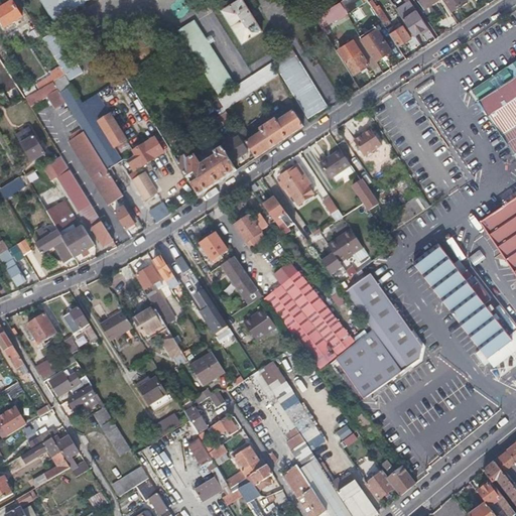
[(10,0),(0,6),(0,20),(4,27),(22,16),(11,0),(10,0)]
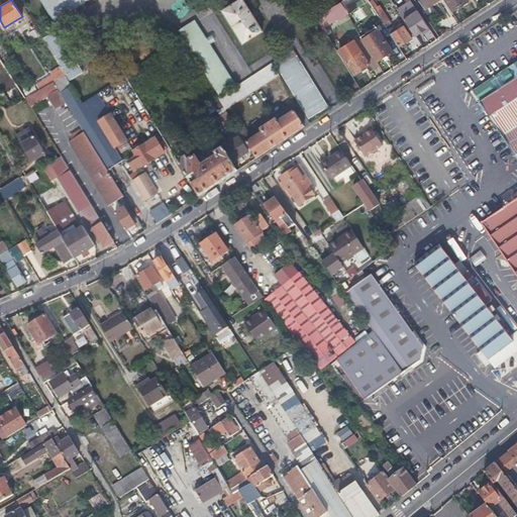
[(41,0),(55,20),(87,0),(41,0)]
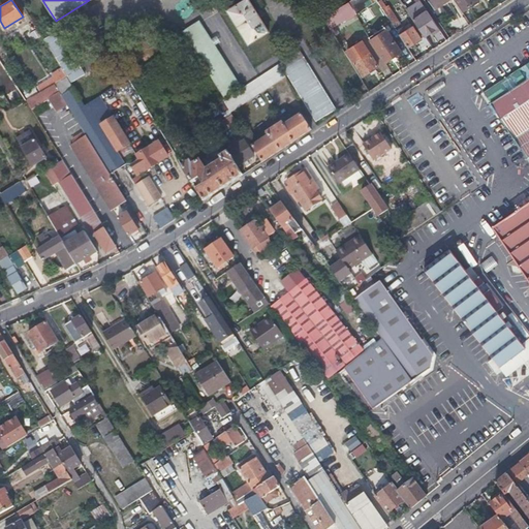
[(243,0),(228,9),(250,43),(270,31),(250,0),(243,0)]
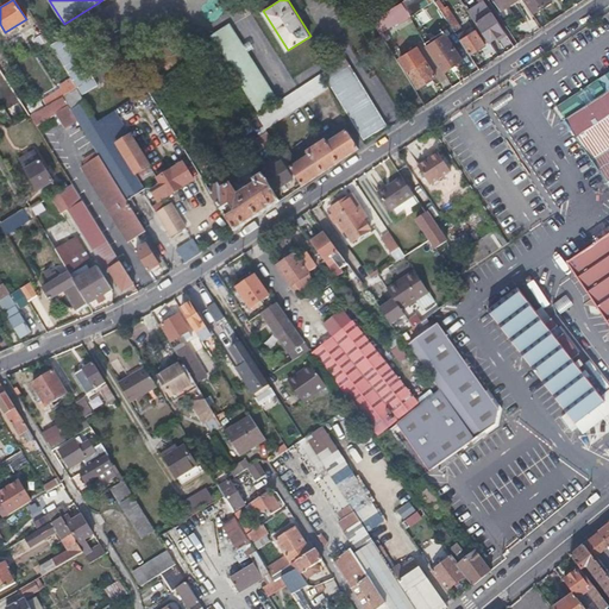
[(460,27),(453,17),(446,5),(445,6),(440,0),(435,0),(434,1),(453,32),(460,27)]
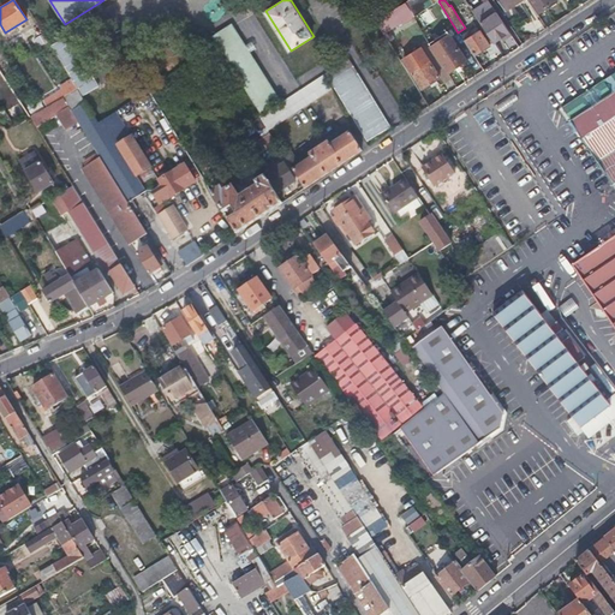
[(473,11),(476,10),(478,7),(472,0),(470,0),(467,3),(473,11)]
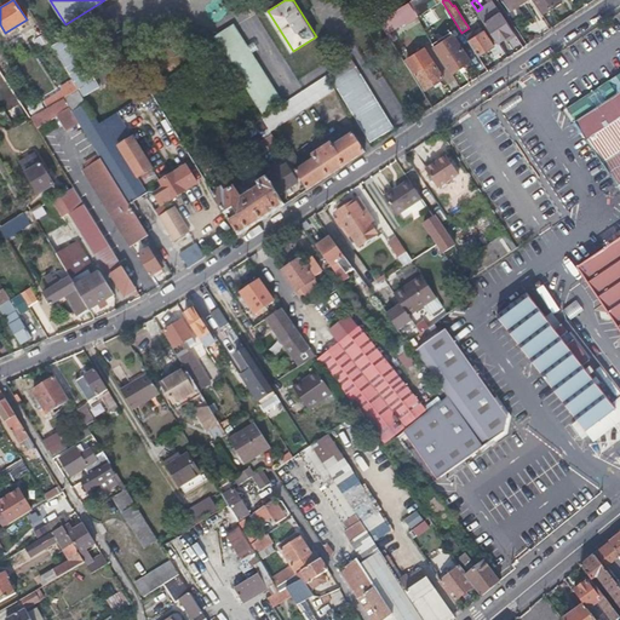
[(501,0),(509,11),(524,0),(501,0)]
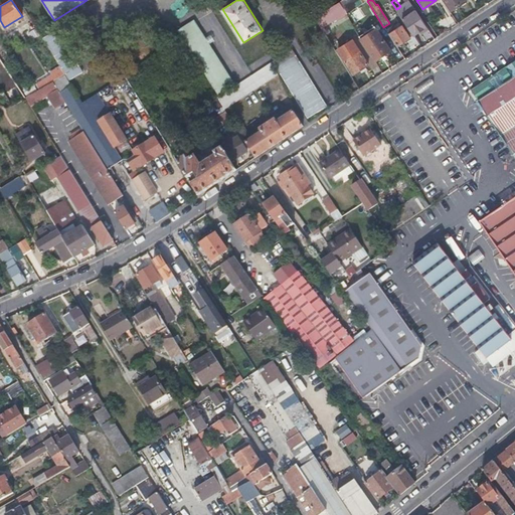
[(441,0),(450,12),(466,1),(466,0),(441,0)]
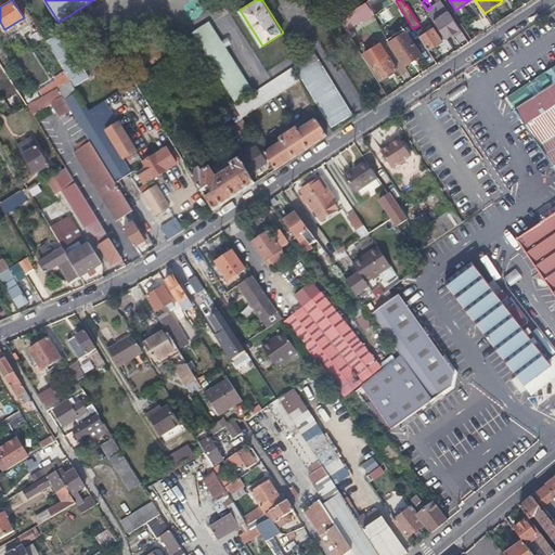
[(346,33),(372,14),(369,8),(365,3),(339,21),(346,33)]
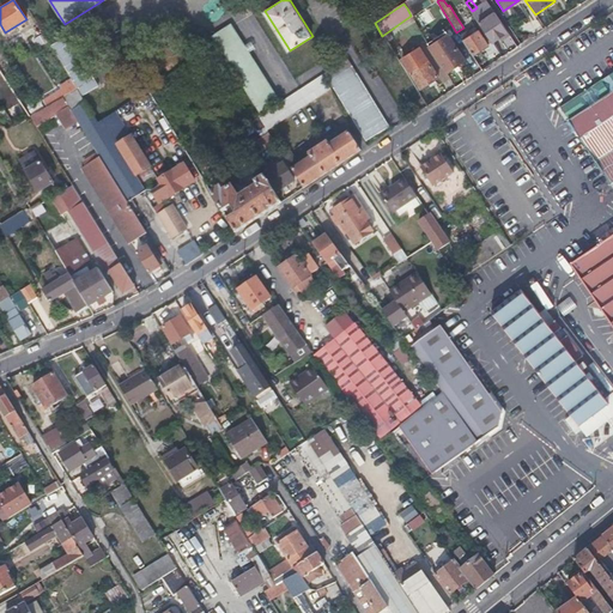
[(507,32),(501,23),(495,14),(479,23),(491,42),(507,32)]
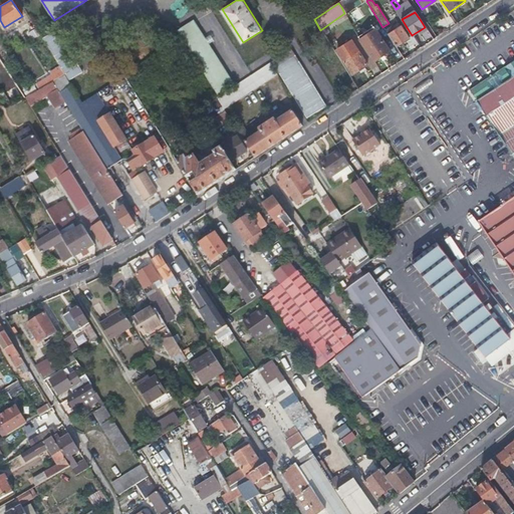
[(191,22),(175,32),(216,95),(232,85),(191,22)]
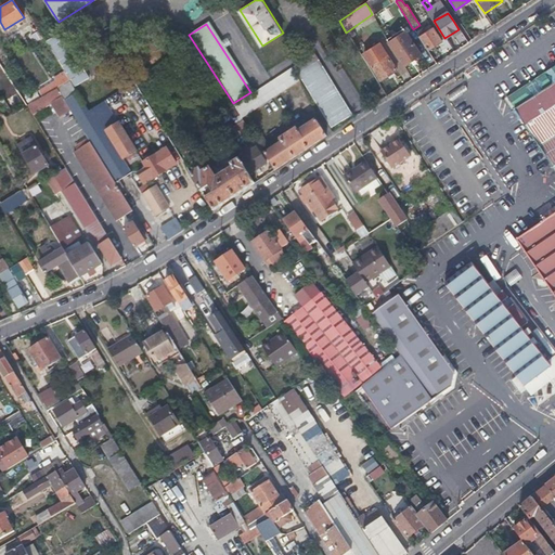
[(180,26),(173,30),(178,37),(184,33),(180,26)]
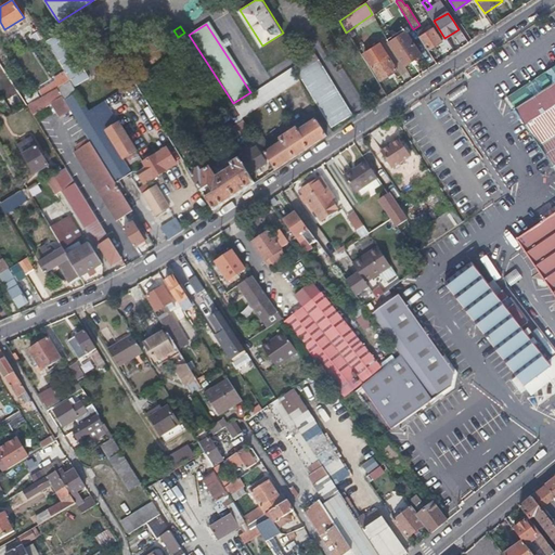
[(427,51),(434,47),(440,41),(431,27),(418,36),(427,51)]
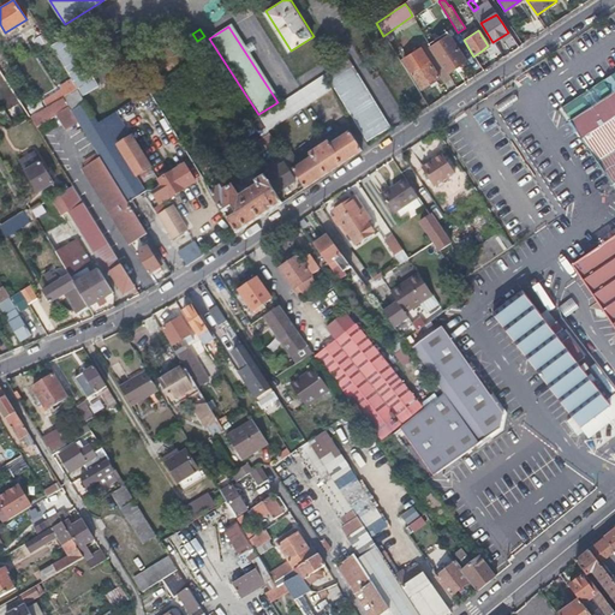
[(71,33),(52,45),(84,96),(103,84),(71,33)]
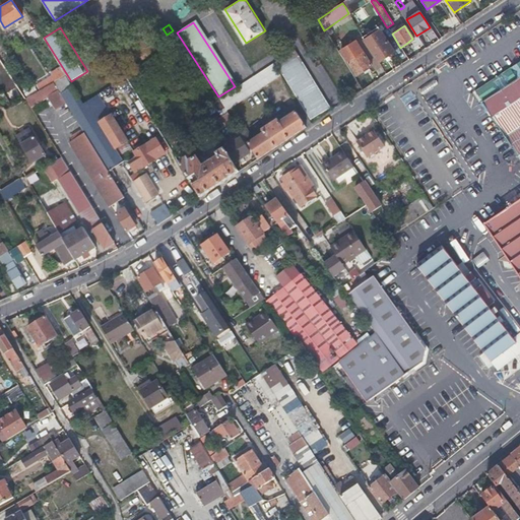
[(394,52),(389,44),(384,36),(371,45),(368,41),(366,42),(378,62),(394,52)]
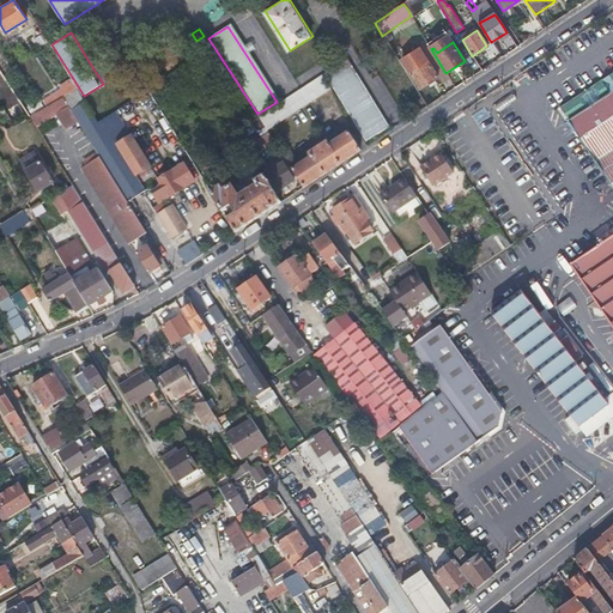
[(437,78),(428,64),(419,50),(402,60),(420,90),(428,85),(430,87),(436,84),(435,80),(437,78)]
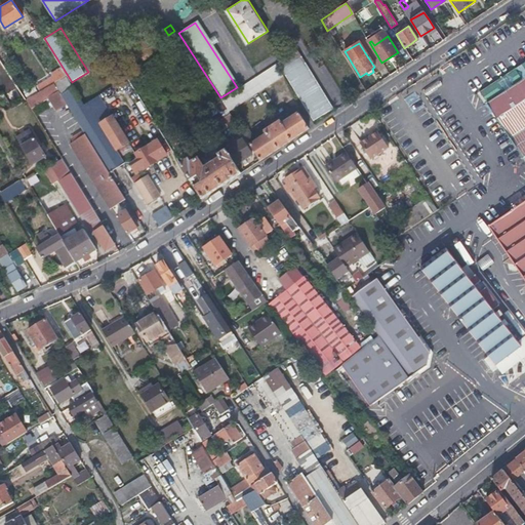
[(313,122),(333,110),(300,50),(279,62),(313,122)]
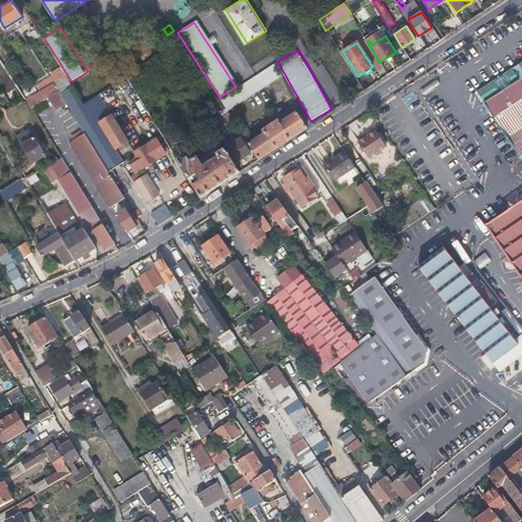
[(521,56),(474,88),(488,109),(521,159),(521,56)]
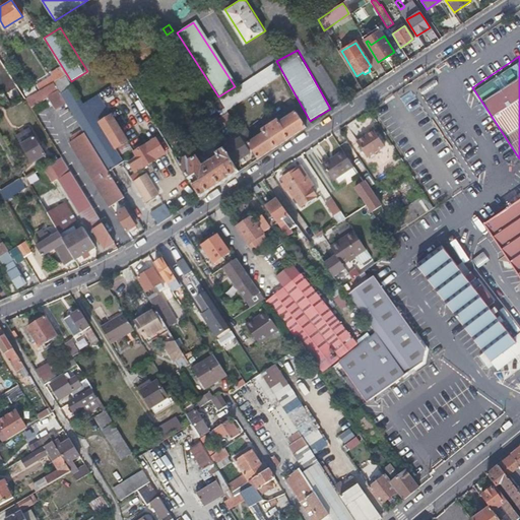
[(218,100),(224,110),(225,112),(279,77),(272,65),(218,100)]
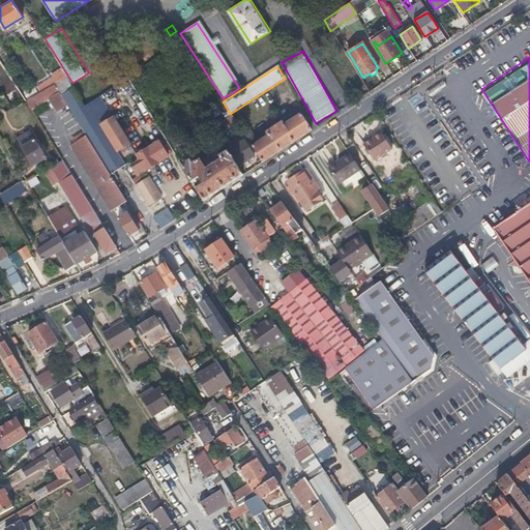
[(52,86),(64,79),(61,74),(35,90),(38,94),(52,86)]
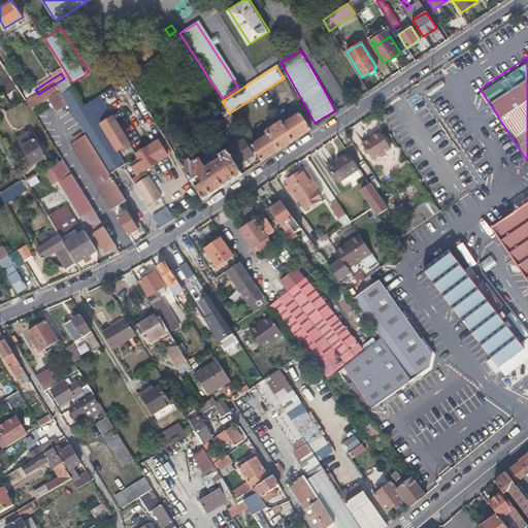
[(81,108),(64,78),(52,86),(85,138),(99,160),(104,169),(108,175),(121,168),(123,166),(123,165),(116,153),(128,145),(98,99),(97,98),(81,108)]
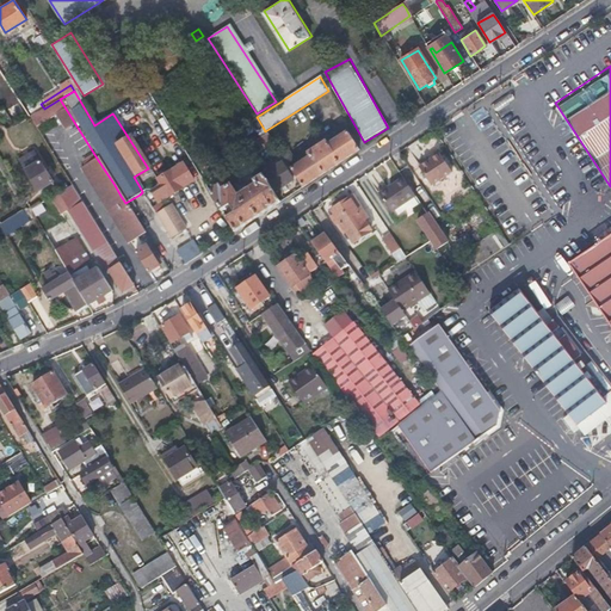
[(122,110),(113,115),(148,168),(153,165),(129,124),(130,123),(122,110)]
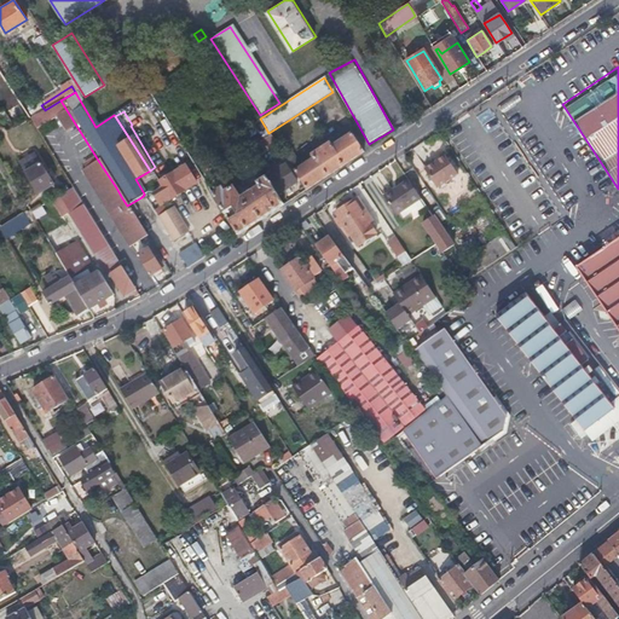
[(62,126),(48,136),(52,142),(65,132),(62,126)]
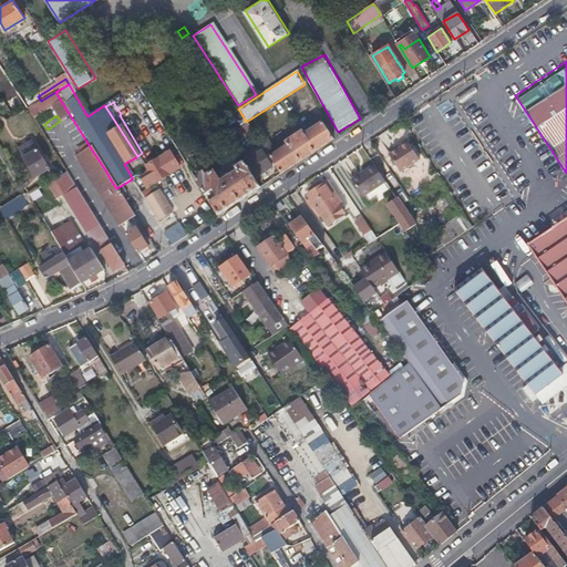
[(244,121),(245,122),(246,124),(241,126),(249,138),(255,135),(246,122),(245,120),(244,121)]
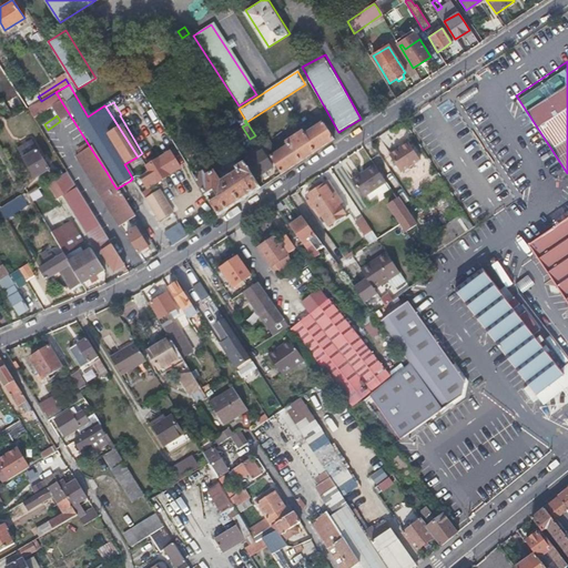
[(321,123),(312,129),(303,134),(302,132),(283,143),(285,146),(272,155),(267,159),(277,175),(332,140),(321,123)]
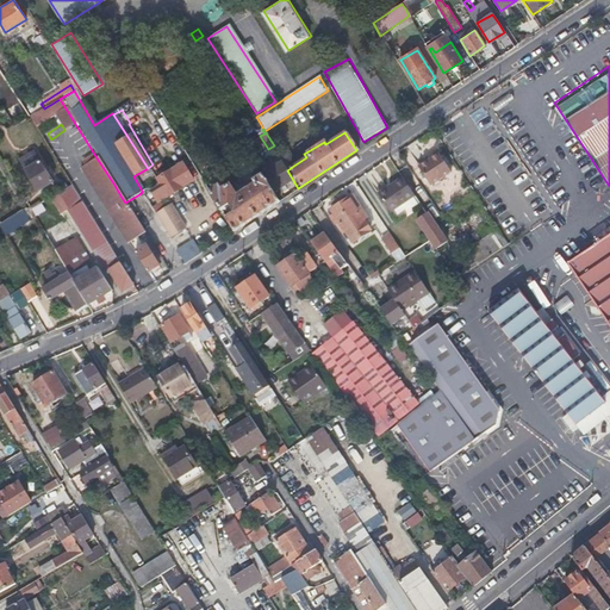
[(280,161),(286,157),(288,155),(282,147),(274,151),(280,161)]
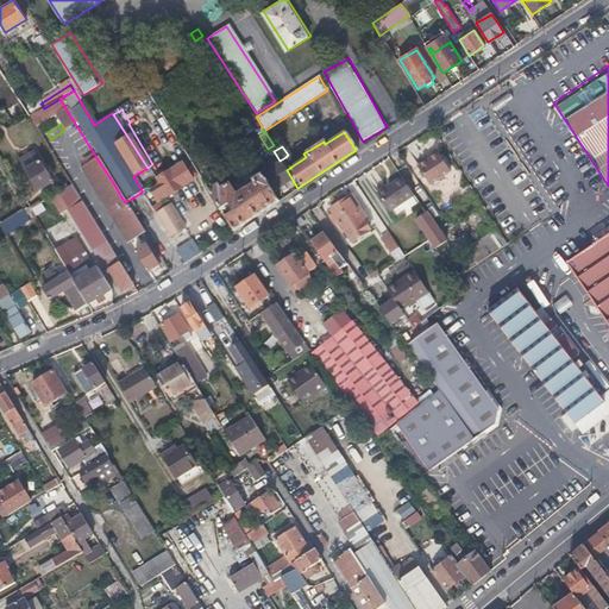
[(428,158),(418,165),(429,186),(450,173),(438,154),(428,158)]
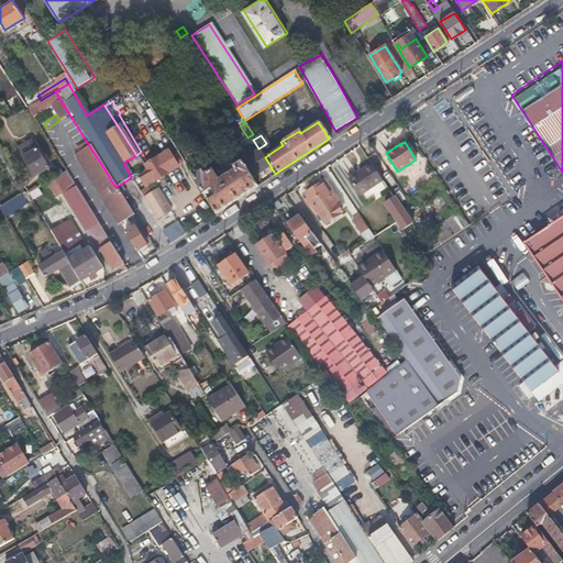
[(231,145),(228,147),(224,150),(229,156),(230,155),(235,152),(231,145)]
